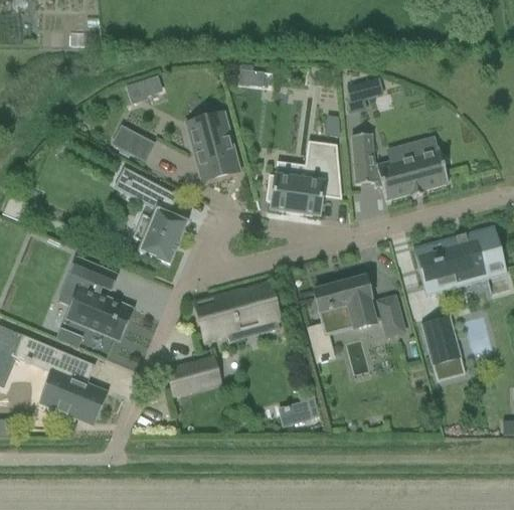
[(126,81),(132,104),(166,95),(161,72),(126,81)]
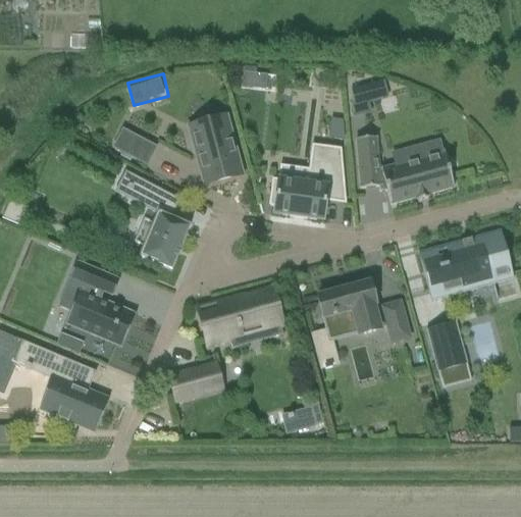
[(386,79),(350,83),(354,112),(376,110),(374,96),(388,95),(386,79)]
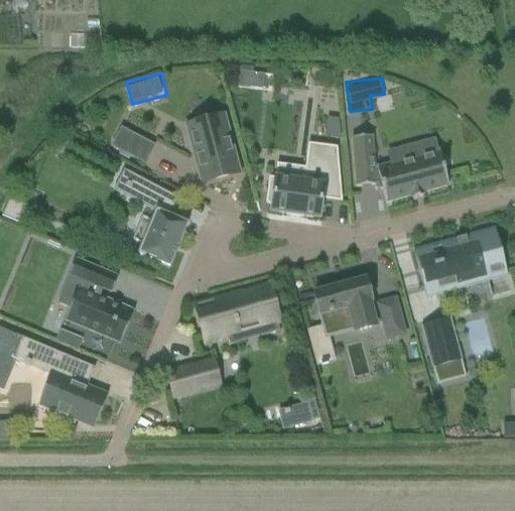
[(202,178),(203,180),(241,169),(241,168),(240,168),(227,121),(215,125),(212,116),(213,116),(213,115),(186,122),(186,123),(187,123),(196,152),(195,153),(196,154),(199,153),(202,162),(198,163),(199,164),(203,178),(202,178)]
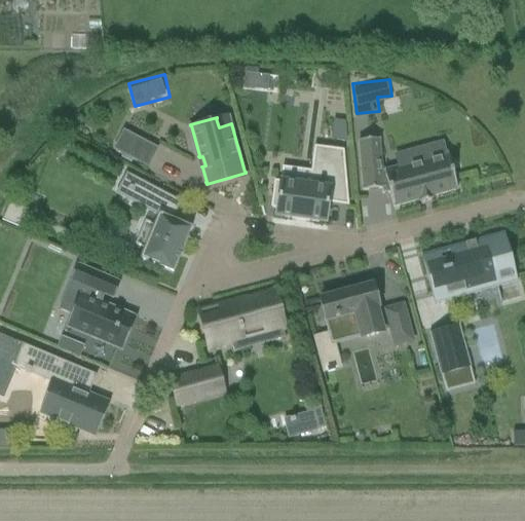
[(116,145),(149,162),(157,146),(124,128),(116,145)]
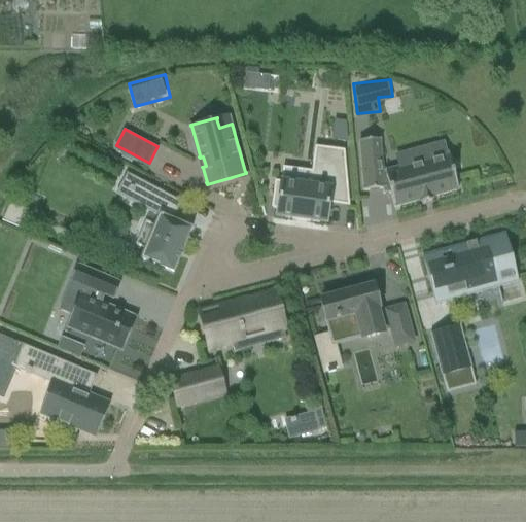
[(408,162),(383,169),(381,136),(360,138),(364,187),(383,185),(384,190),(391,189),(395,203),(420,197),(421,199),(433,196),(433,194),(459,186),(449,150),(427,157),(424,144),(405,149),(408,162)]
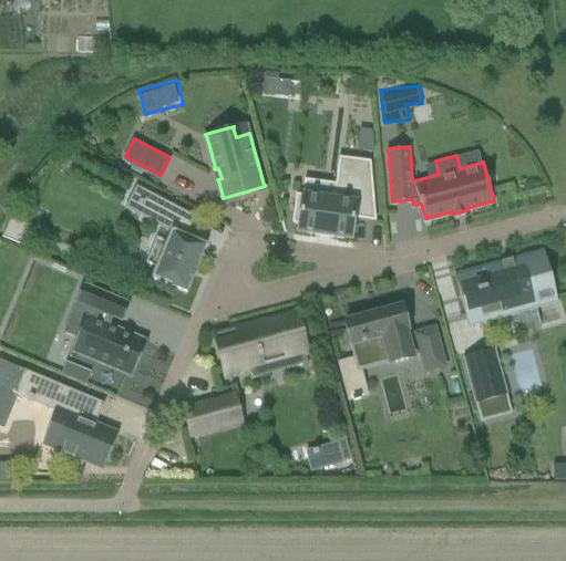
[(304,191),(297,191),(292,219),(299,220),(299,228),(297,228),(297,229),(316,231),(316,232),(333,236),(333,234),(352,237),(352,235),(351,235),(354,209),(376,213),(371,163),(357,160),(353,183),(306,177),(304,191)]
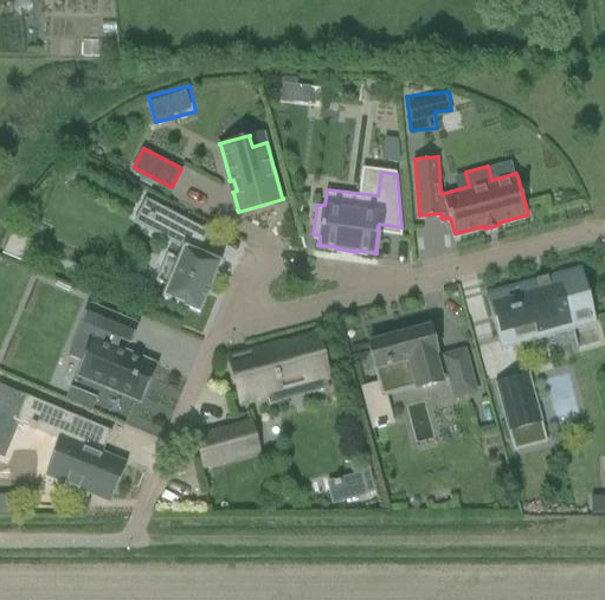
[(150,214),(146,224),(182,244),(178,255),(168,251),(156,278),(167,282),(161,295),(200,310),(221,258),(200,249),(208,228),(158,201),(152,211),(150,210),(148,213),(150,214)]
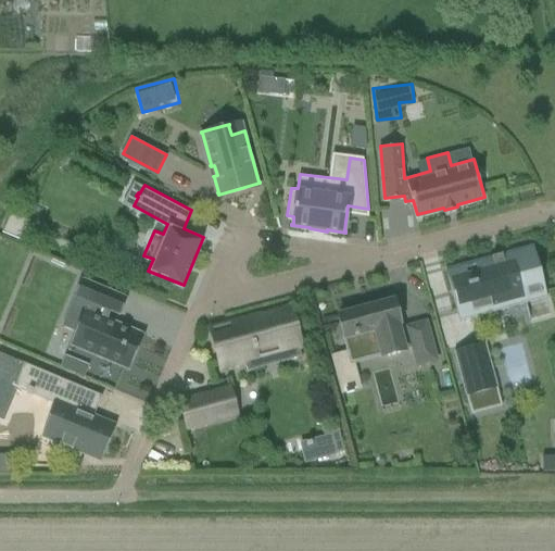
[(11,210),(3,227),(26,237),(33,220),(11,210)]
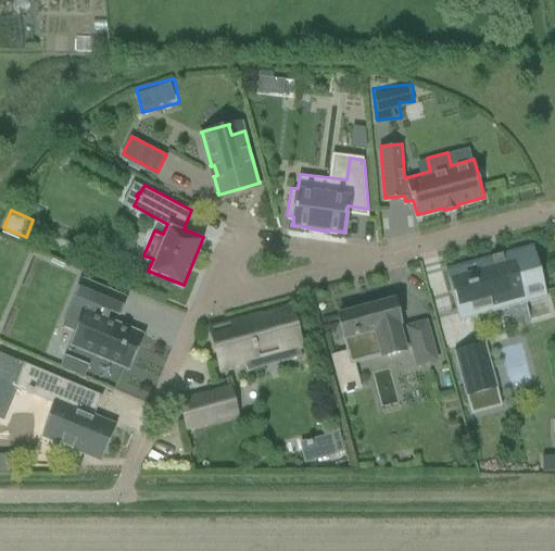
[(446,265),(461,318),(547,295),(533,241),(446,265)]
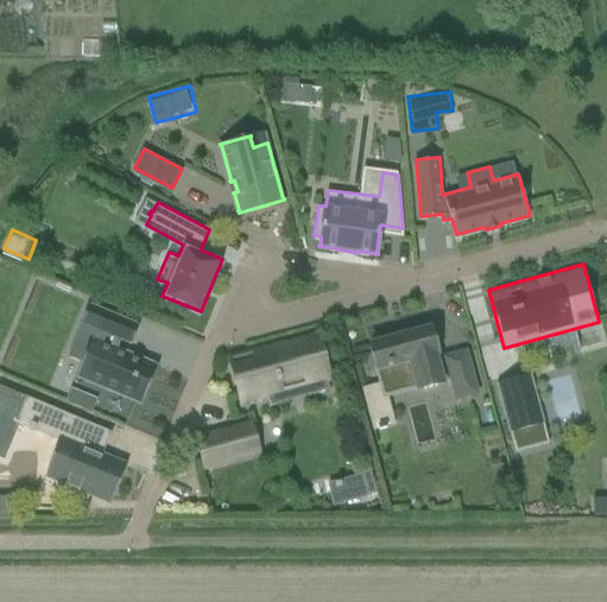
[(89,301),(82,319),(99,327),(95,336),(93,335),(77,374),(143,401),(159,362),(117,344),(120,336),(132,341),(140,322),(89,301)]
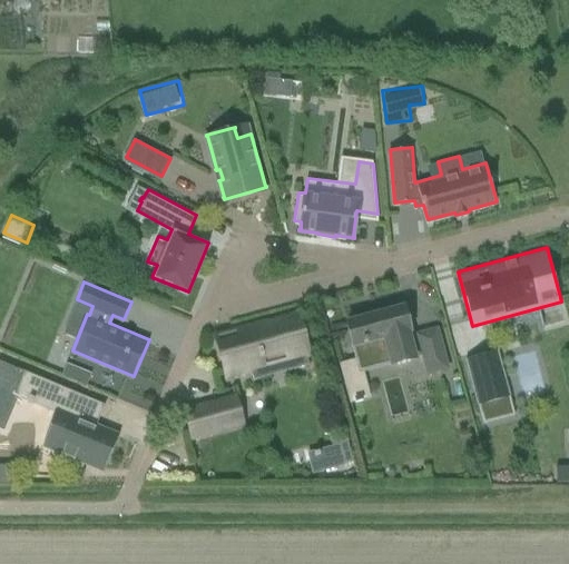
[(404,305),(347,319),(359,360),(389,353),(392,363),(417,356),(417,354),(424,352),(430,370),(448,365),(439,329),(419,335),(419,336),(411,338),(410,333),(412,333),(404,305)]
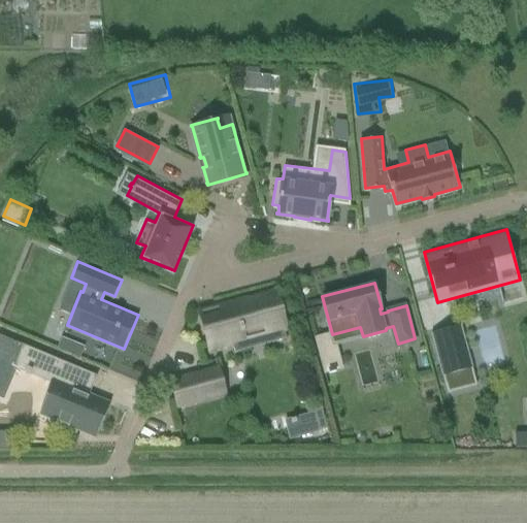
[(276,287),(199,308),(209,348),(233,341),(235,350),(250,346),(249,342),(267,337),(268,340),(287,335),(278,306),(280,305),(281,308),(282,307),(276,287)]
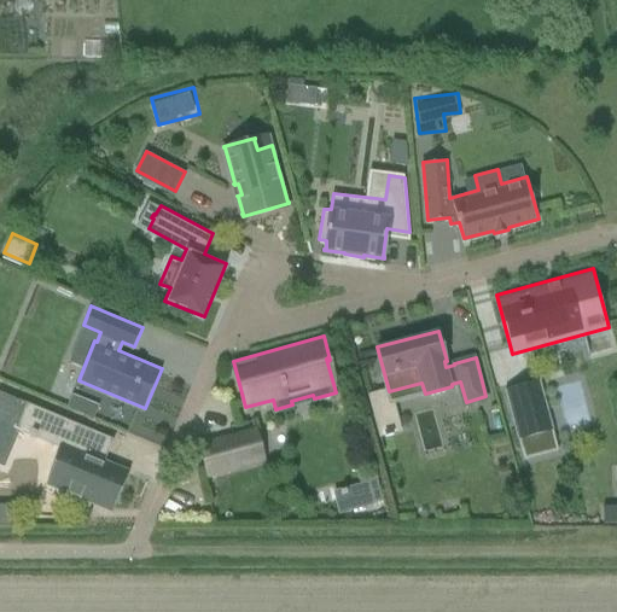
[(540,377),(505,386),(523,456),(559,447),(540,377)]
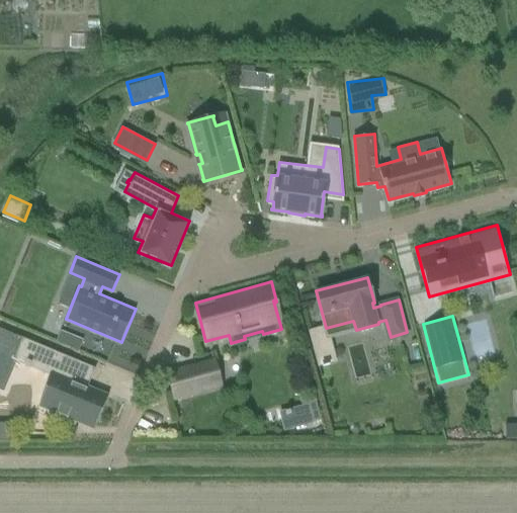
[(96,365),(20,334),(11,356),(12,357),(13,355),(52,371),(39,403),(95,426),(108,393),(87,383),(94,366),(95,367),(96,365)]
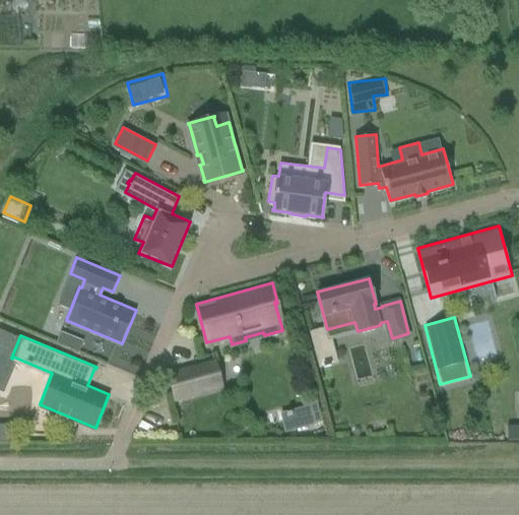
[(215,360),(169,372),(176,398),(222,385),(215,360)]
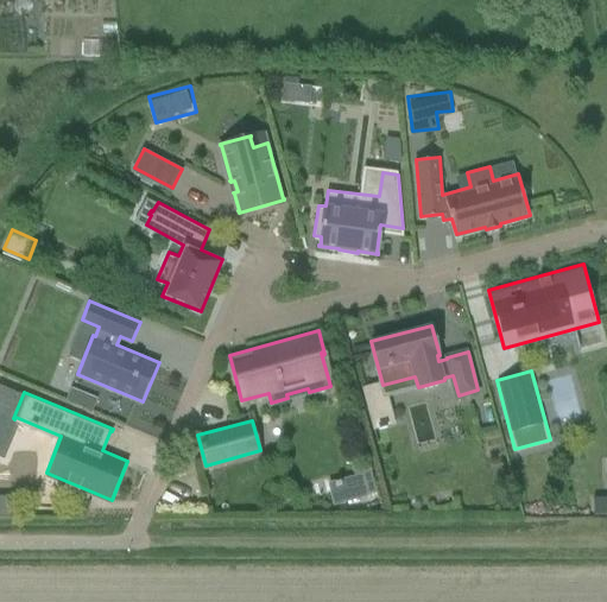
[(328,476),(333,500),(378,493),(373,468),(328,476)]
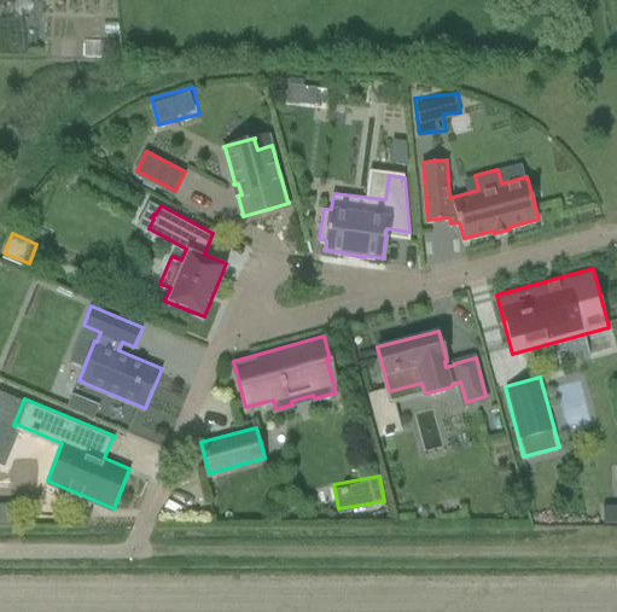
[(616,502),(603,503),(604,517),(604,520),(616,519),(616,502)]
